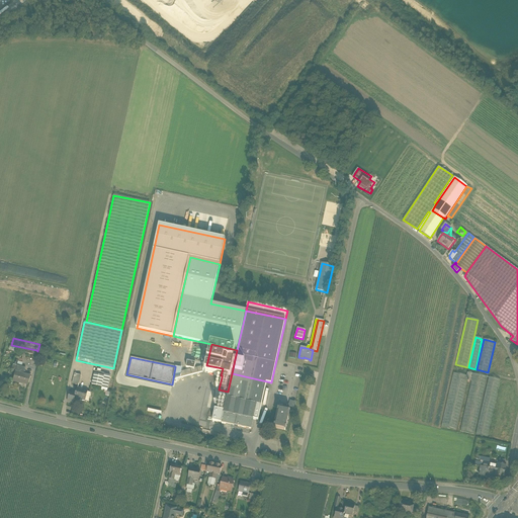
[(13,381),(28,385),(31,376),(24,374),(26,367),(17,365),(13,381)]
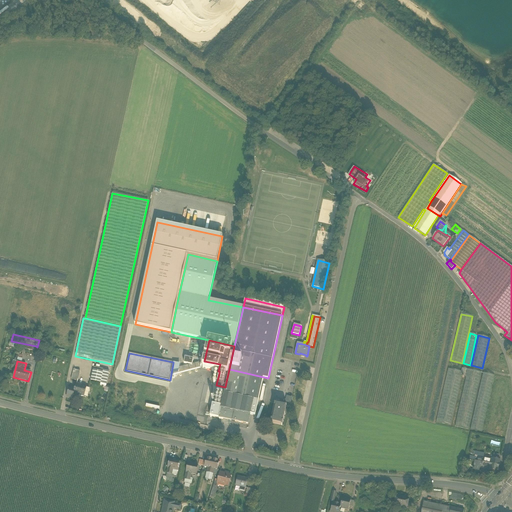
[(204,361),(203,368),(218,371),(220,364),(204,361)]
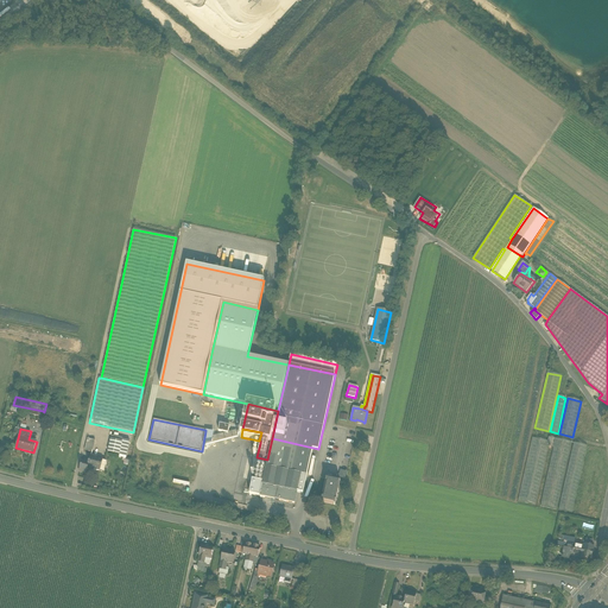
[(210,445),(214,432),(206,431),(203,444),(210,445)]
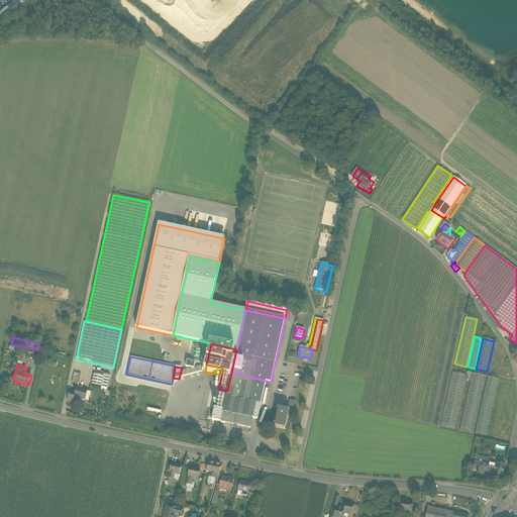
[(72,383),(78,385),(81,375),(75,373),(72,383)]
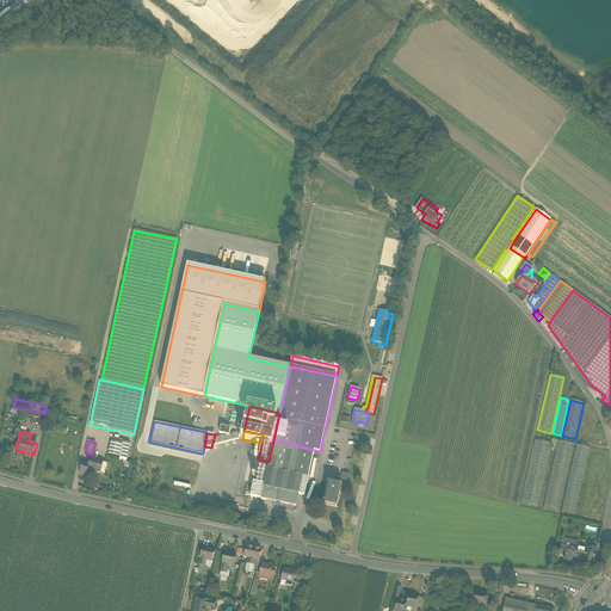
[(264,485),(264,487),(279,491),(292,493),(292,491),(300,492),(302,477),(308,479),(314,451),(320,452),(320,451),(273,440),(269,462),(267,469),(264,485)]
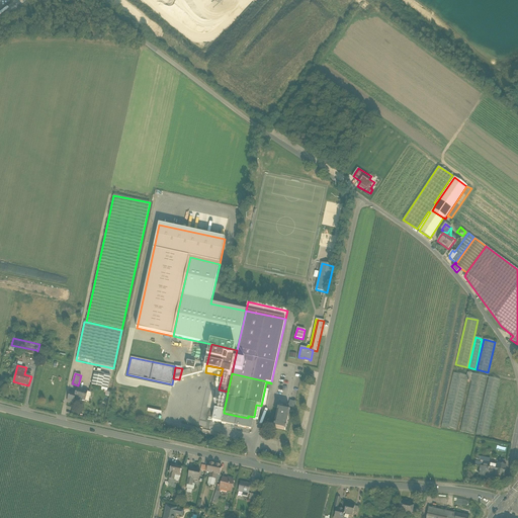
[(441,427),(456,430),(456,429),(467,380),(465,380),(466,376),(453,373),(441,427)]
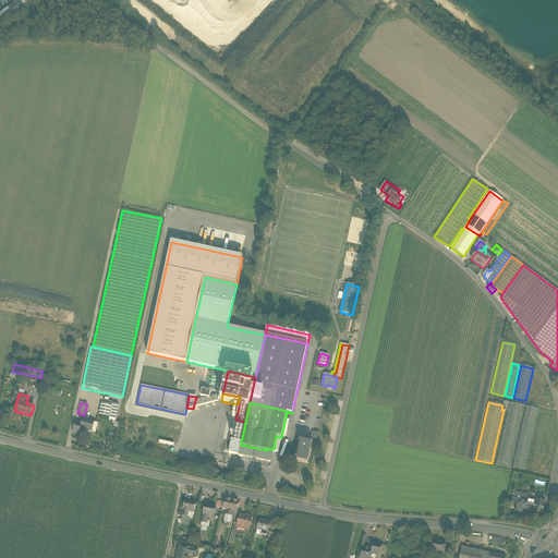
[(110,416),(112,405),(101,403),(99,414),(110,416)]
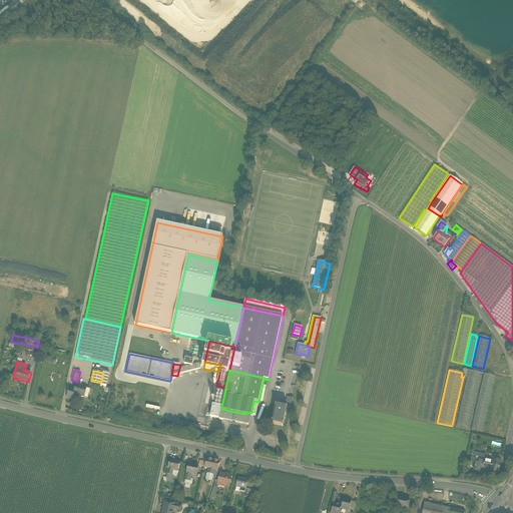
[(109,373),(103,371),(103,373),(101,383),(100,386),(106,387),(109,373)]
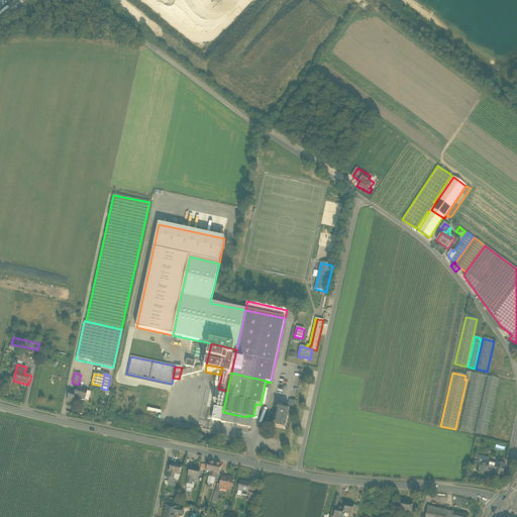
[(459,430),(474,433),(486,377),(472,374),(471,382),(459,430)]
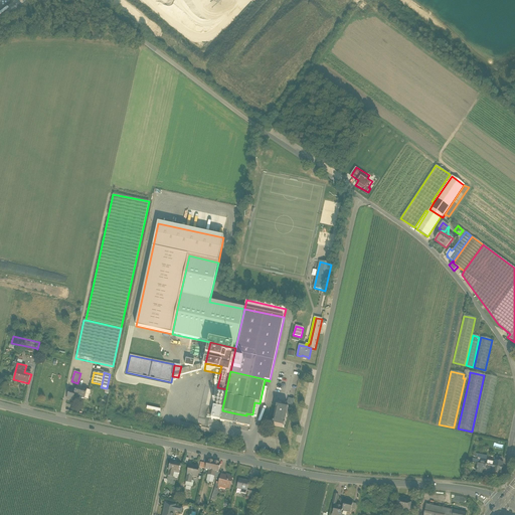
[(473,433),(485,435),(498,378),(486,375),(473,433)]
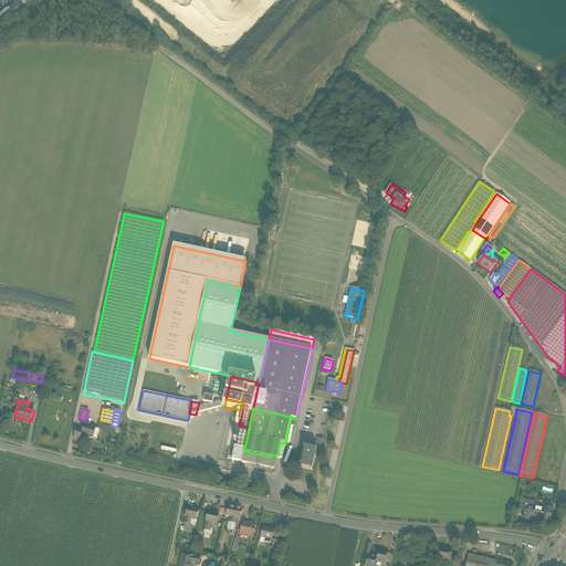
[(95,428),(87,426),(87,428),(83,427),(83,430),(81,436),(82,436),(93,438),(94,432),(95,428)]
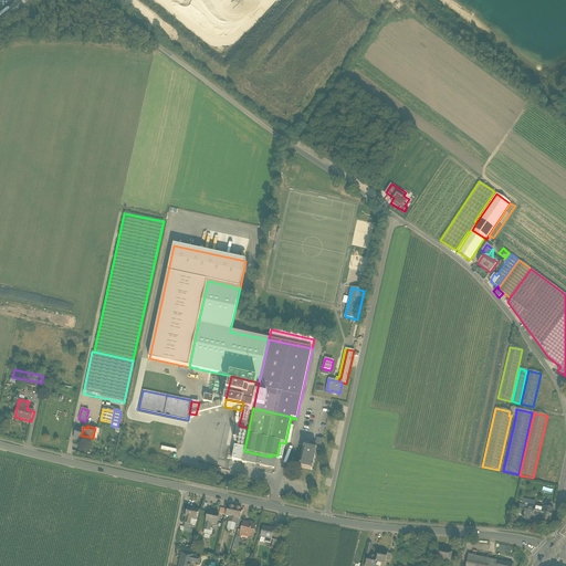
[(80,441),(82,436),(81,436),(83,430),(76,428),(74,440),(80,441)]
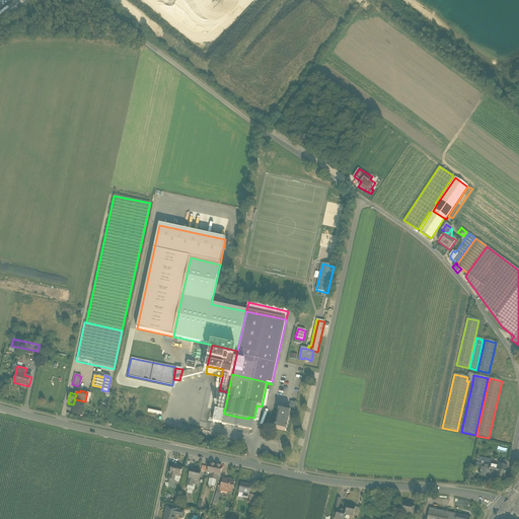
[(220,396),(218,403),(217,410),(217,411),(224,412),(227,398),(220,396)]
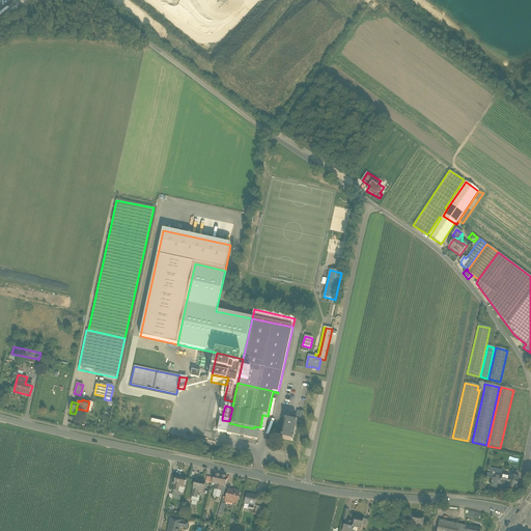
[(260,427),(259,429),(264,430),(268,416),(262,415),(260,427)]
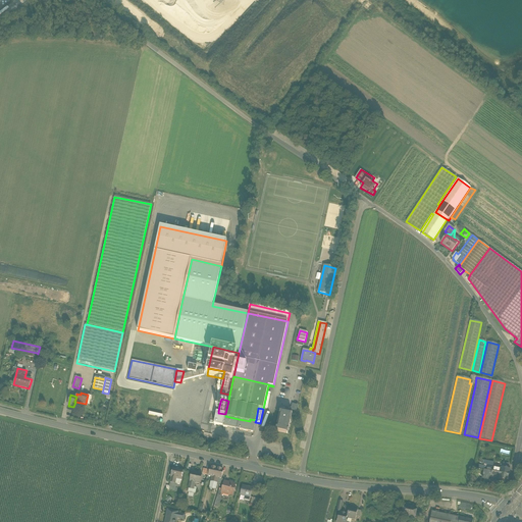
[(281,411),(277,427),(276,432),(289,434),(293,414),(281,411)]
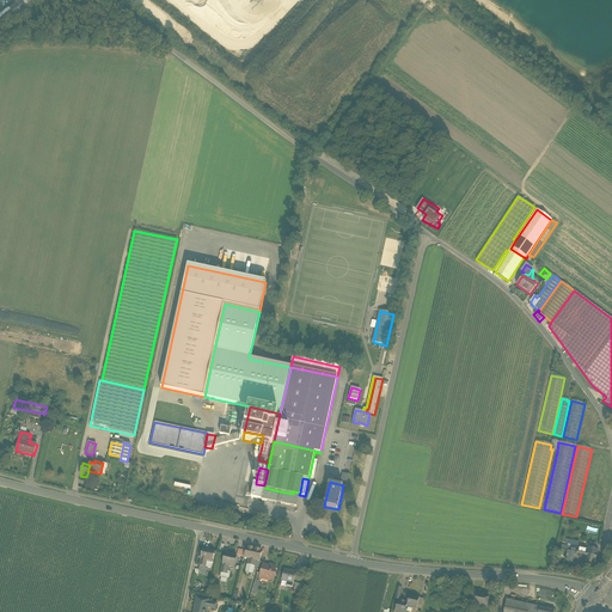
[(264,488),(264,485),(256,484),(256,483),(254,483),(251,497),(262,500),(264,488)]
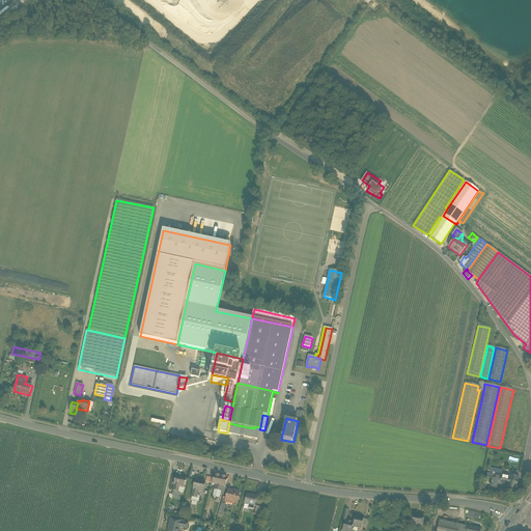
[(227,434),(240,437),(243,426),(229,423),(227,434)]
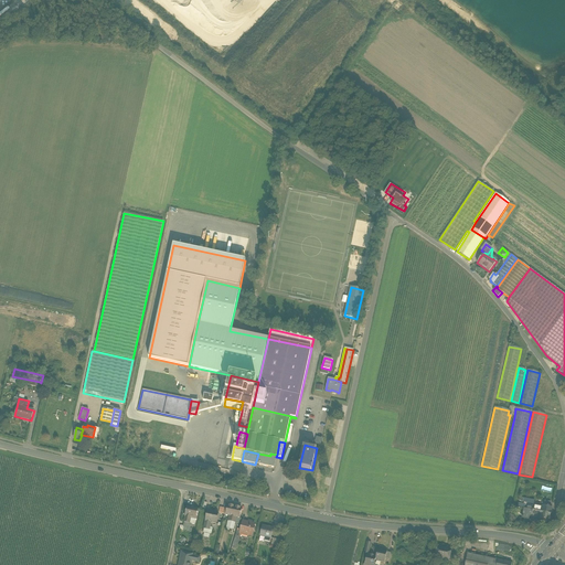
[(270,456),(258,454),(255,465),(274,468),(276,457),(277,455),(270,454),(270,456)]
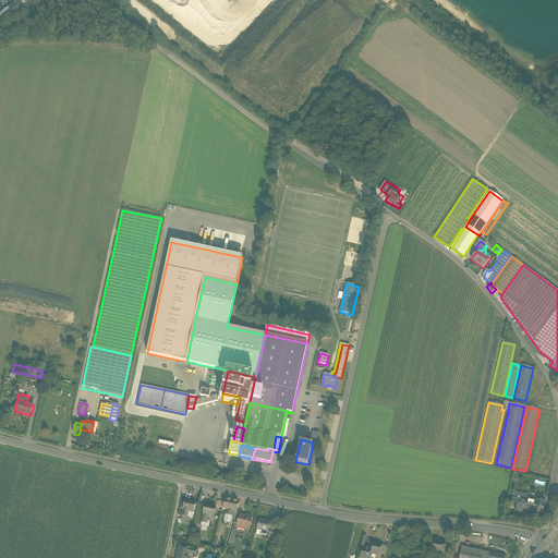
[(183,510),(189,511),(193,512),(195,502),(184,500),(183,510)]
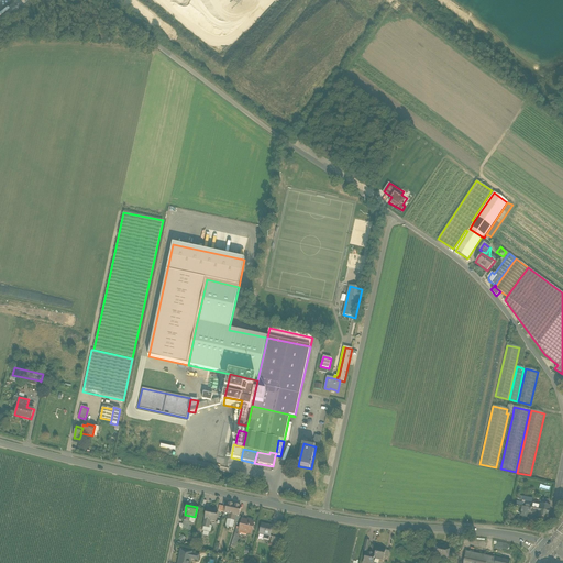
[(241,508),(233,506),(232,516),(235,517),(239,517),(241,508)]
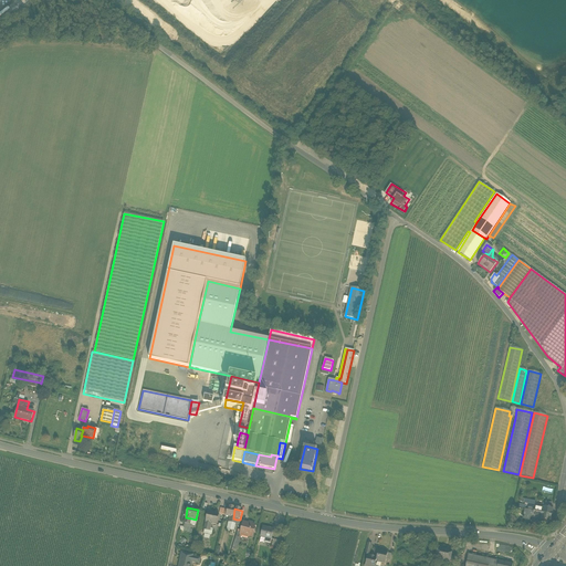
[(552,515),(537,512),(536,516),(542,517),(541,520),(551,522),(552,515)]
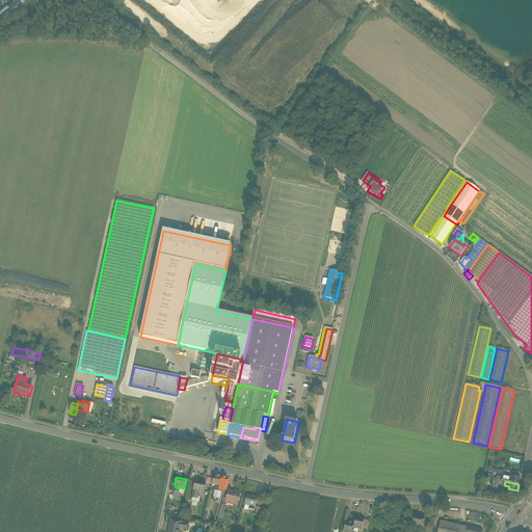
[(193,490),(198,493),(204,494),(206,484),(195,482),(193,490)]
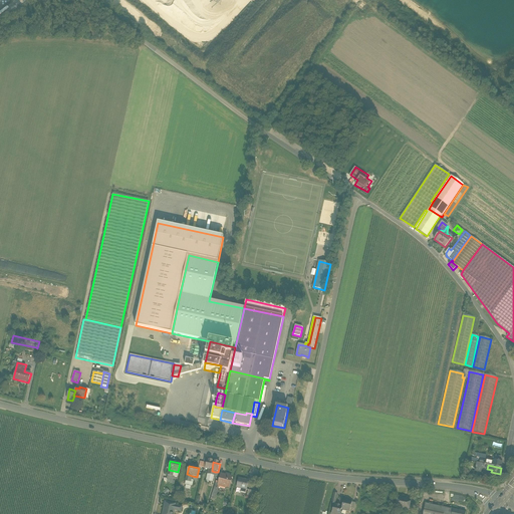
[(218,485),(226,487),(226,485),(229,486),(231,476),(221,474),(219,480),(219,482),(218,485)]
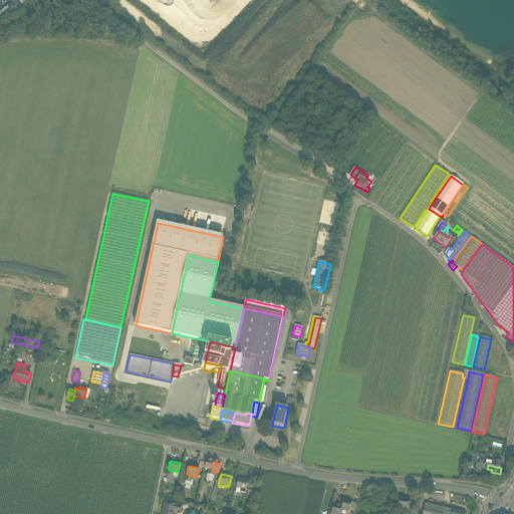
[(236,488),(240,488),(246,490),(248,481),(238,479),(236,488)]
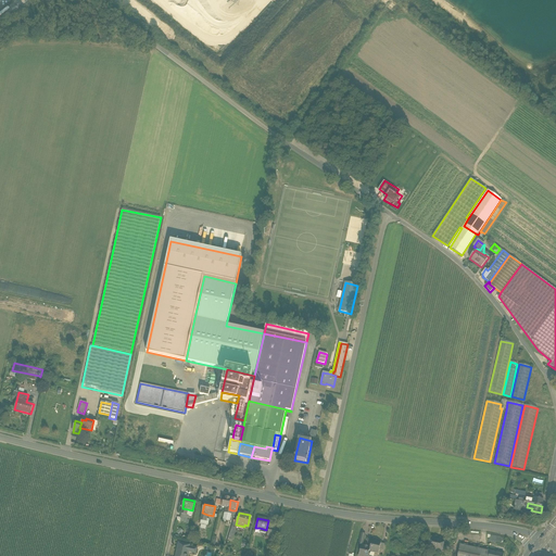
[(428,550),(442,553),(444,541),(443,541),(443,542),(436,540),(430,539),(429,542),(428,550)]
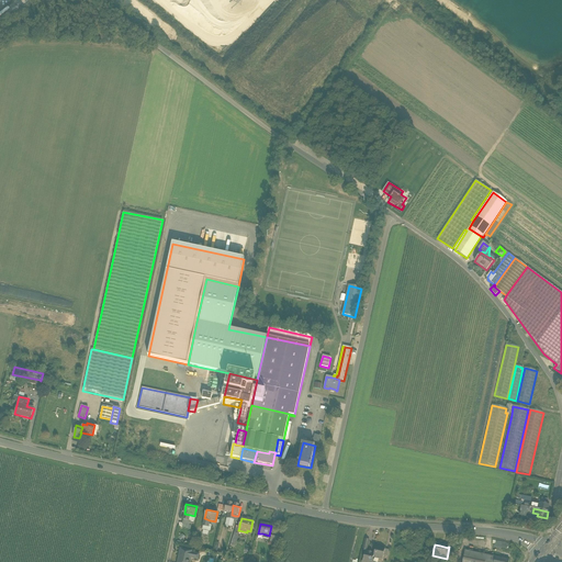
[(375,548),(373,555),(373,558),(382,560),(383,555),(385,550),(375,548)]
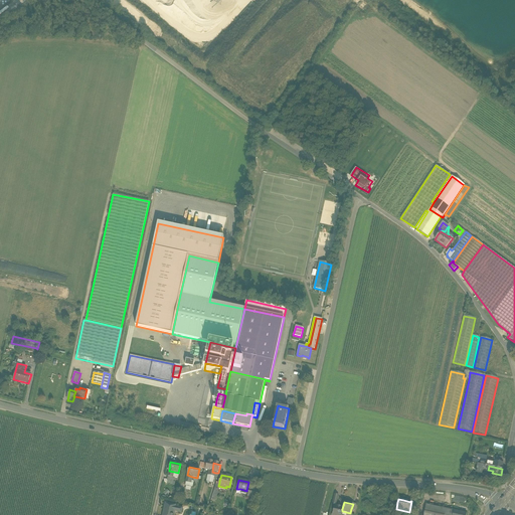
[(181,513),(182,508),(175,507),(176,505),(166,504),(165,510),(164,510),(162,514),(172,514),(173,512),(181,513)]
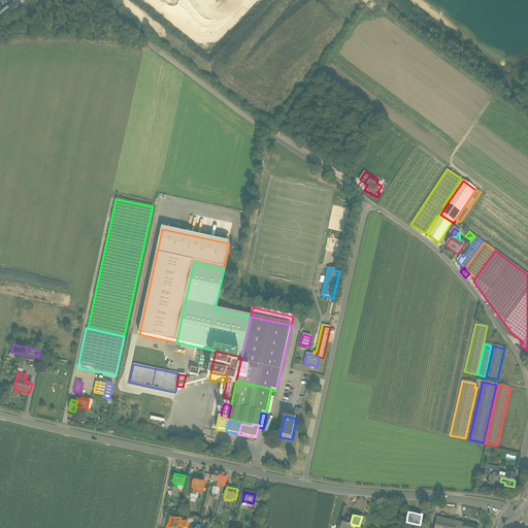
[(463,527),(465,523),(436,518),(434,527),(463,527)]
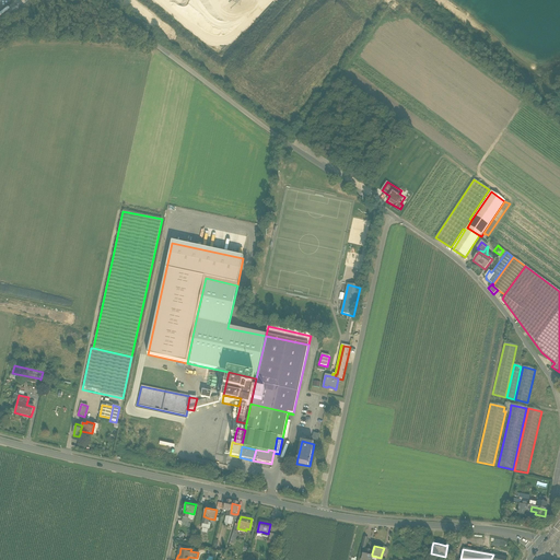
[(361,559),(371,559),(372,558),(371,557),(371,556),(371,553),(370,553),(370,551),(364,550),(361,559)]
